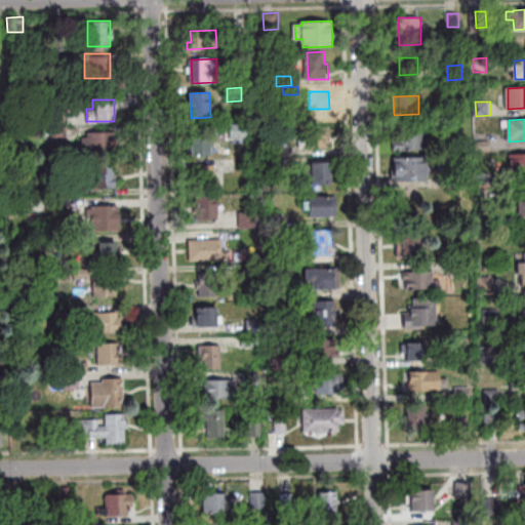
[(233,138),(232,124),(248,124),(249,138),(233,138)]
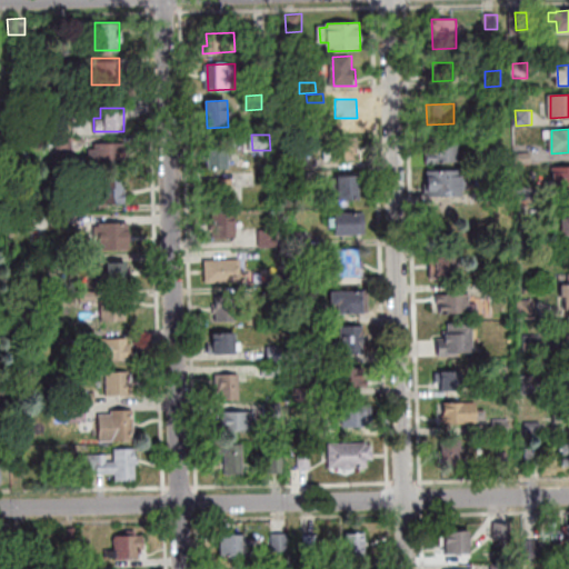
[(357,155),(353,155),(355,160),(336,160),(335,139),(357,139),(357,155)]
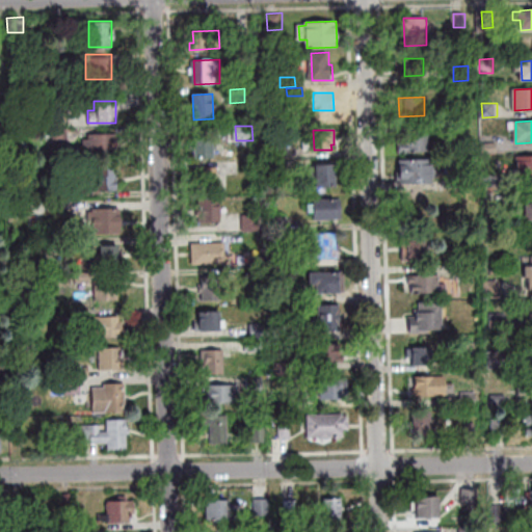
[(82,133),(82,153),(113,153),(113,133),(82,133)]
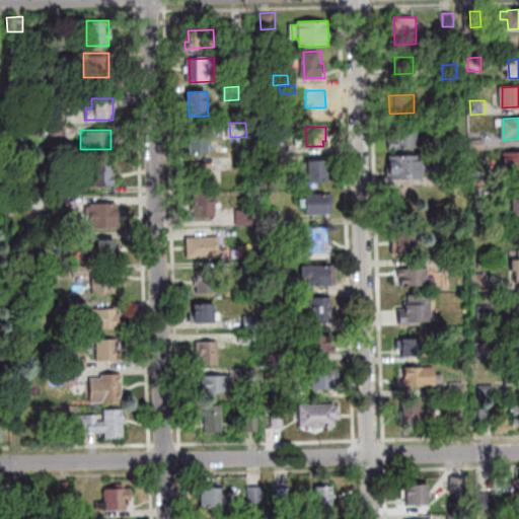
[(421,147),(391,148),(391,139),(395,139),(395,131),(420,130),(421,147)]
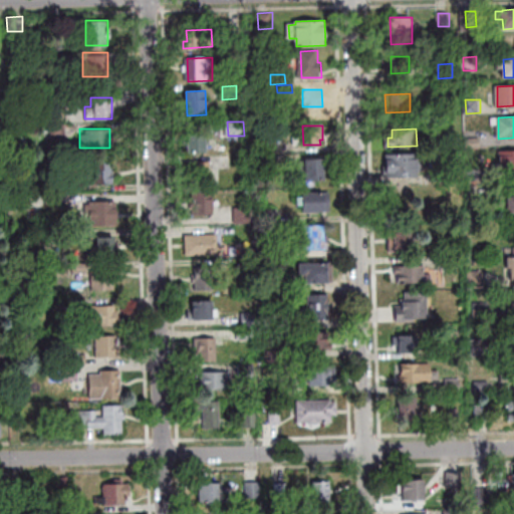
[(189,154),(188,136),(207,136),(208,153),(189,154)]
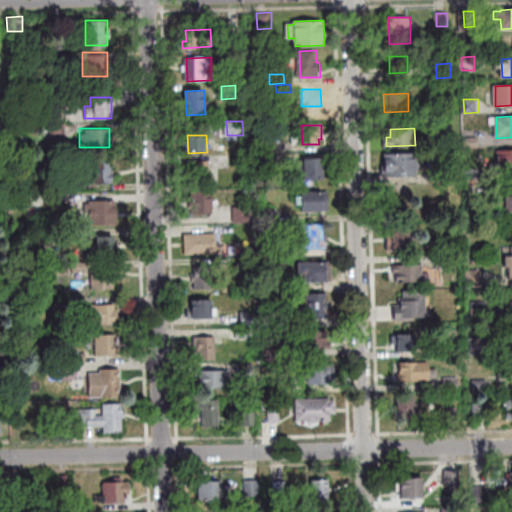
[(478,137),(479,147),(466,148),(466,138),(478,137)]
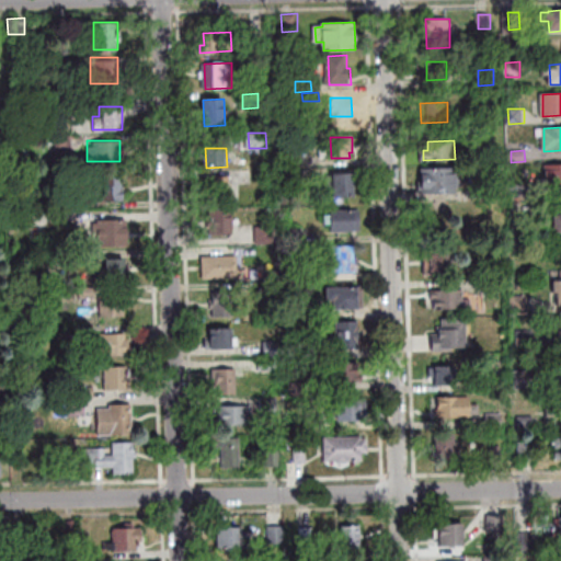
[(302,153),(304,164),(290,164),(289,153),(302,153)]
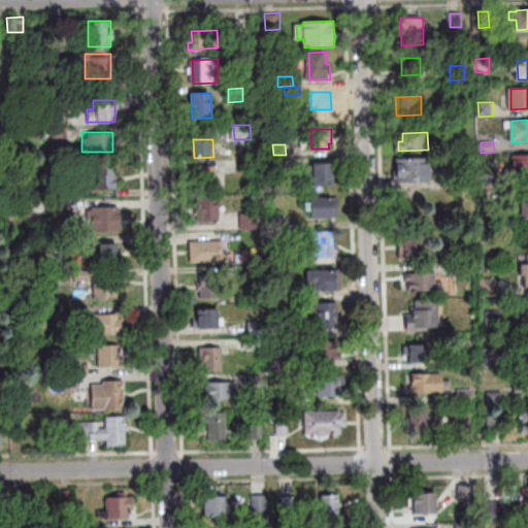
[(527,174),(516,175),(515,156),(527,155),(527,174)]
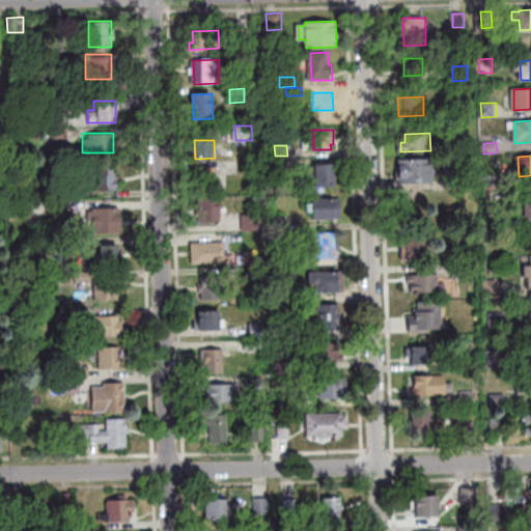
[(401,184),(400,160),(431,159),(432,165),(438,165),(438,176),(432,176),(432,183),(401,184)]
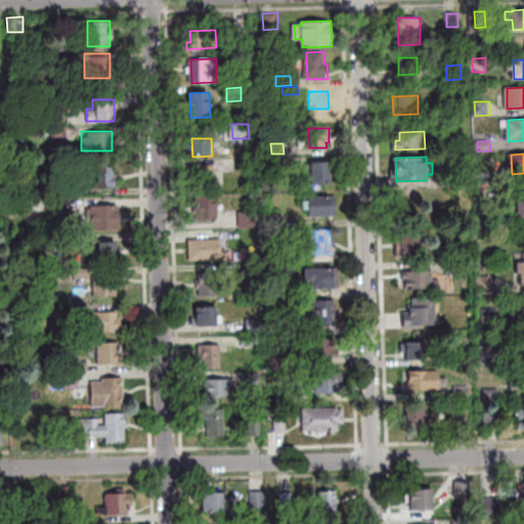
[(270,158),(280,158),(281,173),(271,173),(270,158)]
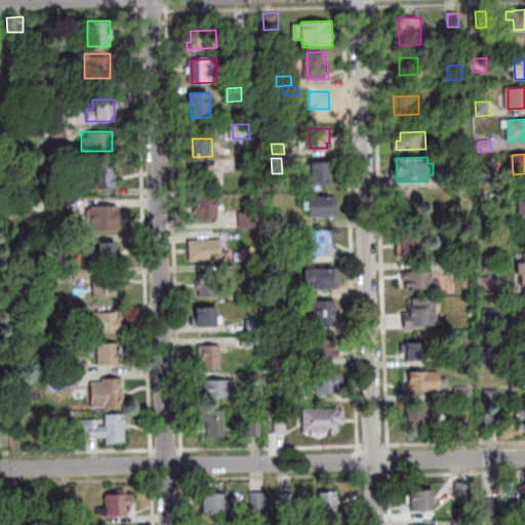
[(312,163),(330,162),(331,185),(323,185),(323,191),(313,191),(312,174),(309,174),(308,164),(312,164),(312,163)]
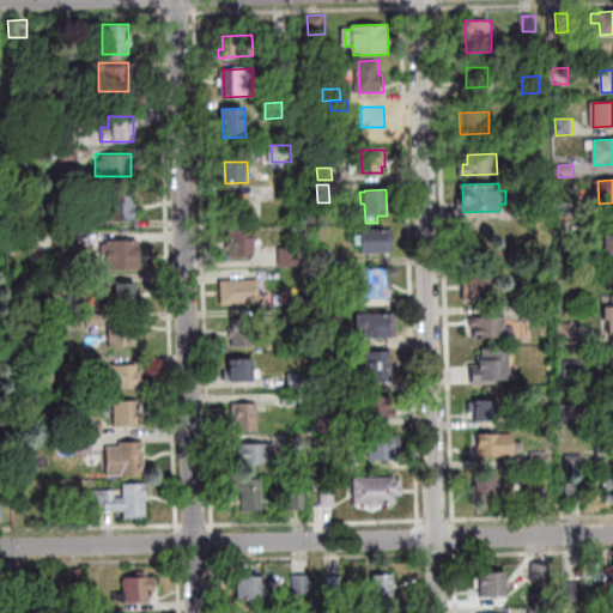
[(133,190),(101,190),(101,217),(133,217),(133,190)]
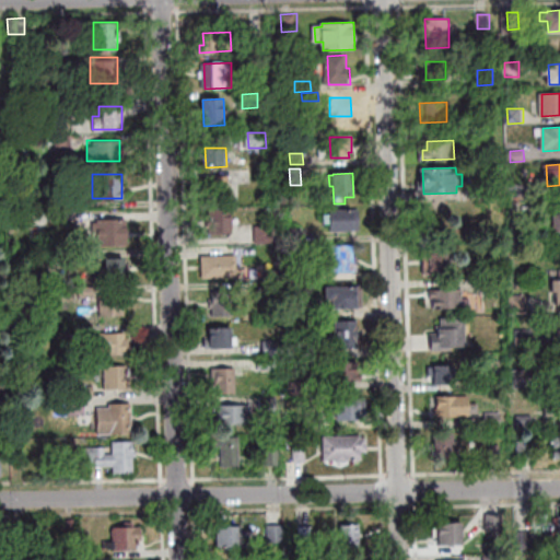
[(230,201),(212,202),(211,193),(208,193),(207,177),(230,176),(230,201)]
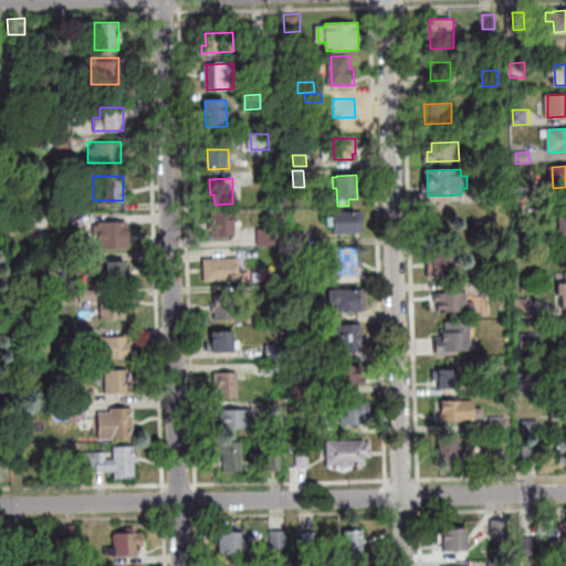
[(565,249),(565,210),(554,212),(561,251),(565,249)]
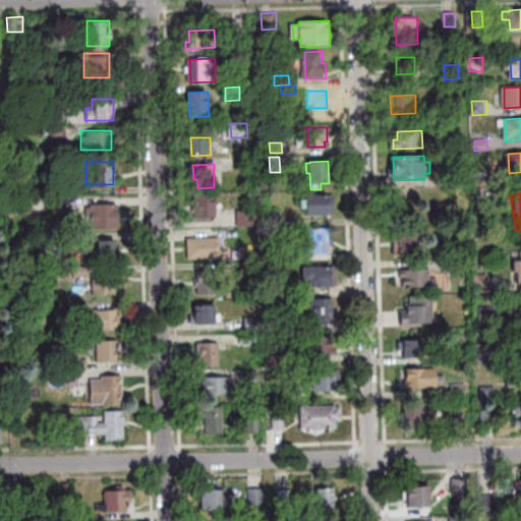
[(334,194),(335,215),(307,216),(307,195),(334,194)]
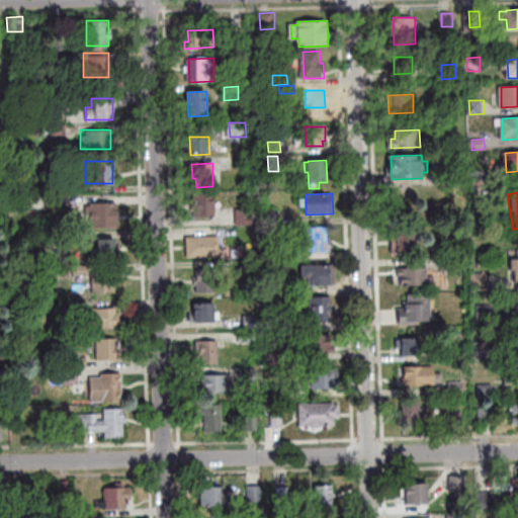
[(216,216),(196,216),(195,195),(214,194),(216,216)]
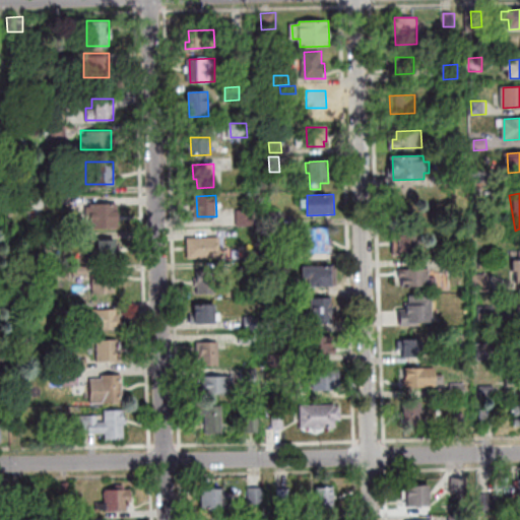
[(116,226),(116,202),(84,202),(84,226),(116,226)]
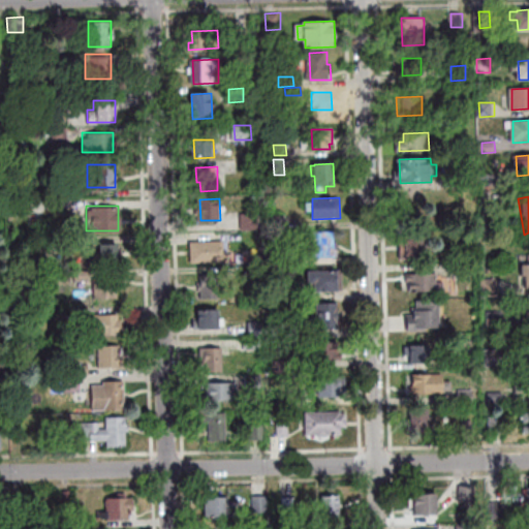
[(260,229),(243,229),(243,214),(259,213),(260,229)]
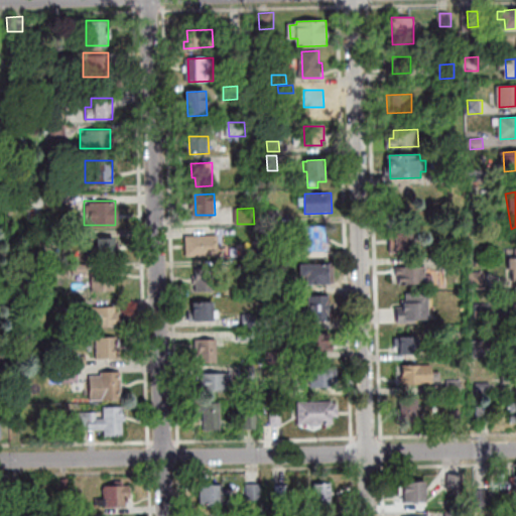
[(279,210),(280,224),(266,224),(266,211),(279,210)]
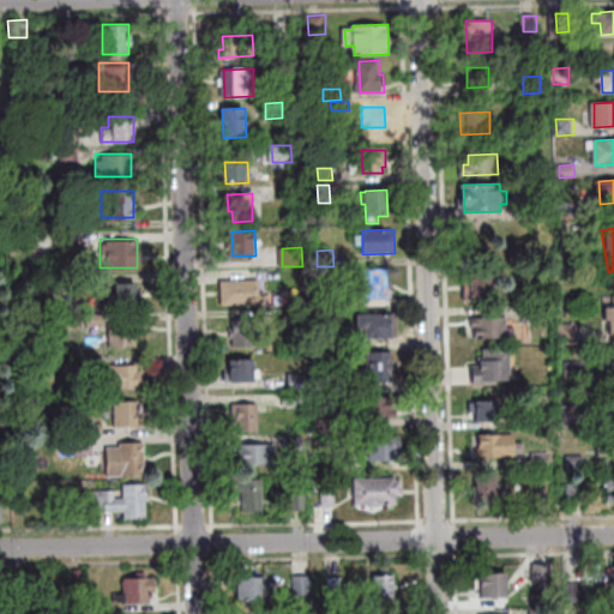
[(365,270),(392,269),(393,299),(366,300),(365,270)]
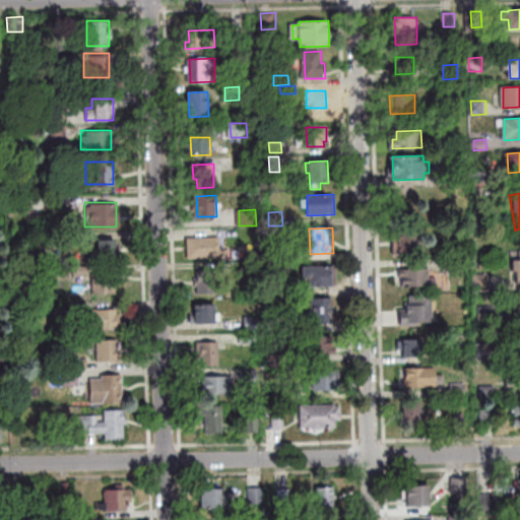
[(394,255),(393,233),(418,233),(419,254),(394,255)]
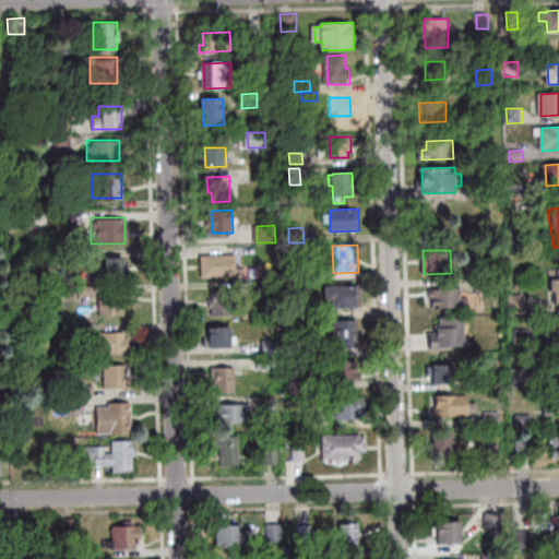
[(122,256),(100,256),(100,276),(122,276),(122,256)]
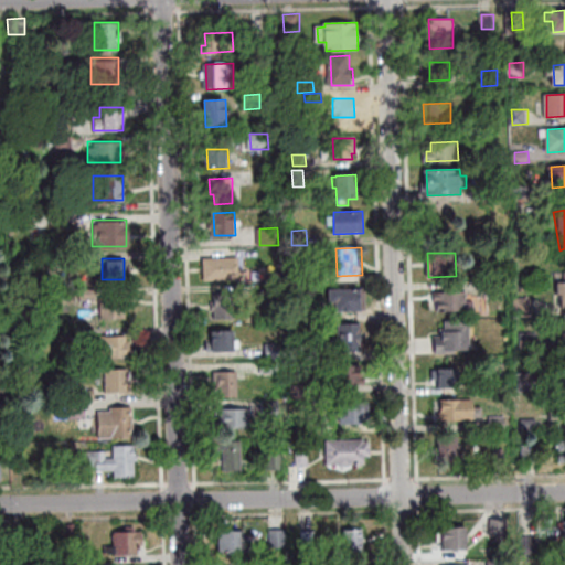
[(206,280),(205,259),(240,258),(240,268),(244,268),(245,279),(206,280)]
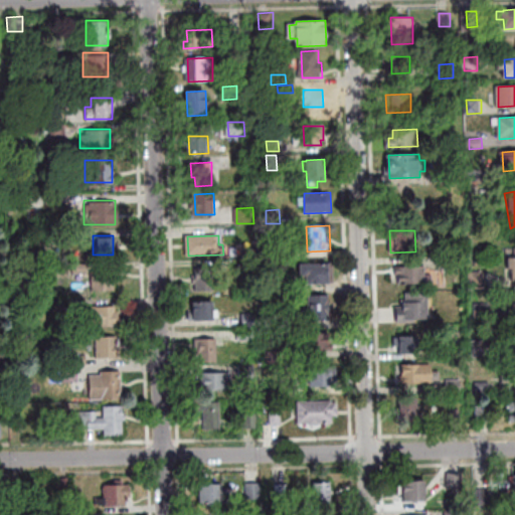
[(285,243),(286,259),(272,259),(271,243),(285,243)]
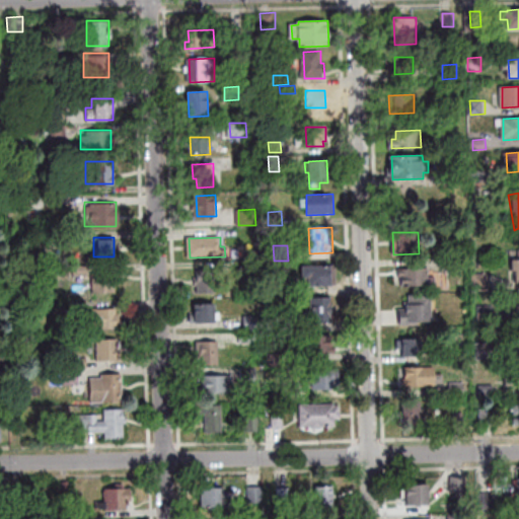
[(248,258),(248,250),(258,250),(258,257),(248,258)]
